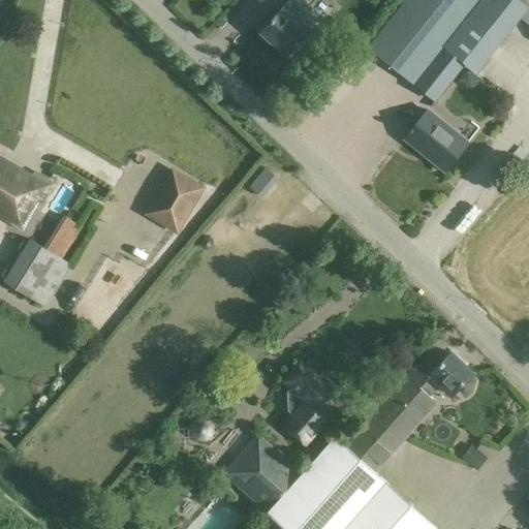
[(260,31),(287,55),(294,45),(303,53),(314,39),(313,37),(327,22),(301,0),(288,0),(281,9),(280,8),(260,31)]
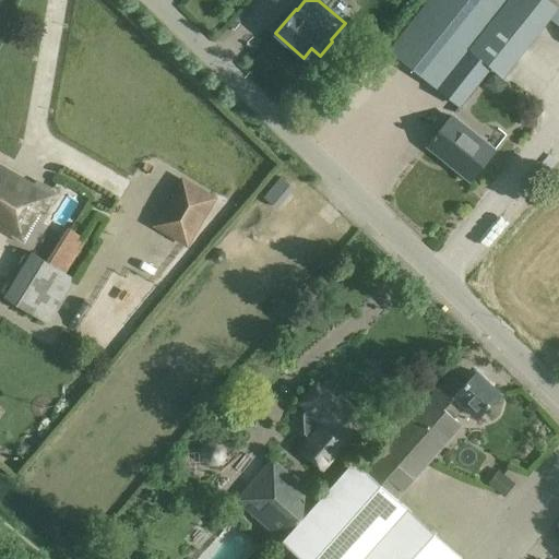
[(550,19),(558,25),(558,0),(425,0),(387,49),(460,107),(490,68),(503,79),(550,19)]
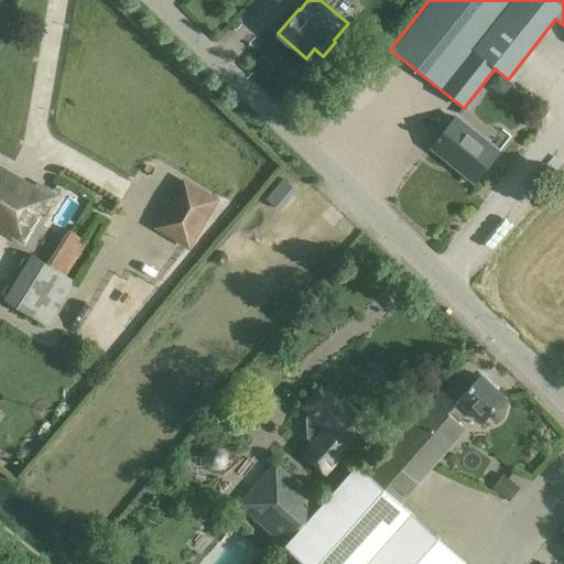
[(473,182),(498,150),(456,117),(432,147),(455,164),(453,165),(473,182)]
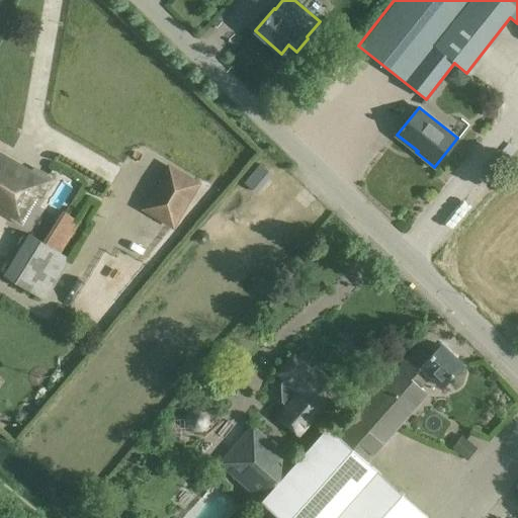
[(37,174),(0,153),(0,212),(8,218),(22,227),(38,198),(41,199),(52,180),(38,172),(37,174)]
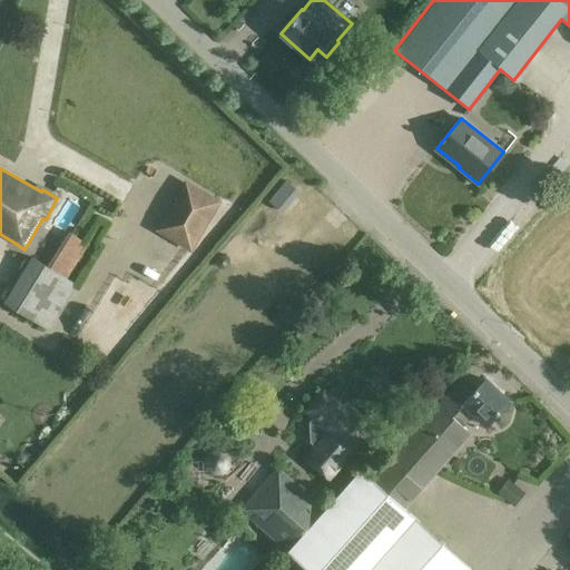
[(185,180),(155,232),(192,253),(222,202),(185,180)]
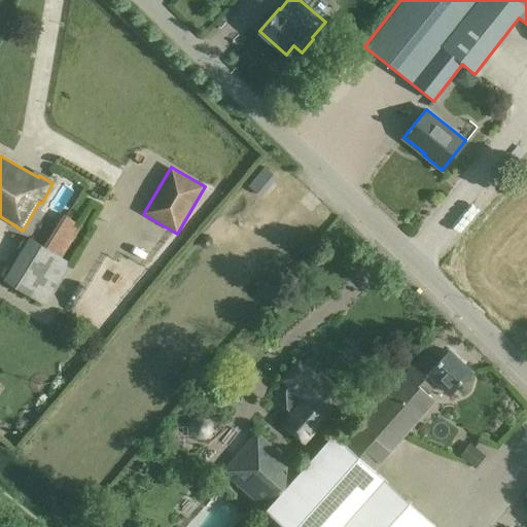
[(29,238),(3,281),(44,305),(69,262),(62,258),(81,226),(63,214),(43,246),(29,238)]
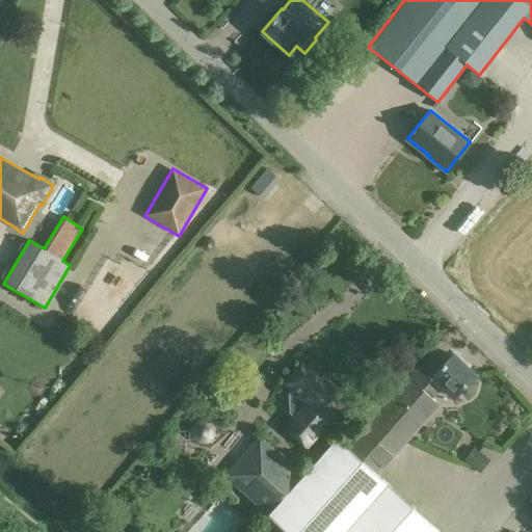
[(379,475),(392,459),(440,404),(432,398),(443,387),(453,397),(475,374),(453,353),(443,365),(429,352),(407,376),(347,446),(337,436),(301,475),(268,513),(267,513),(288,531),(439,531),(441,531),(379,475)]
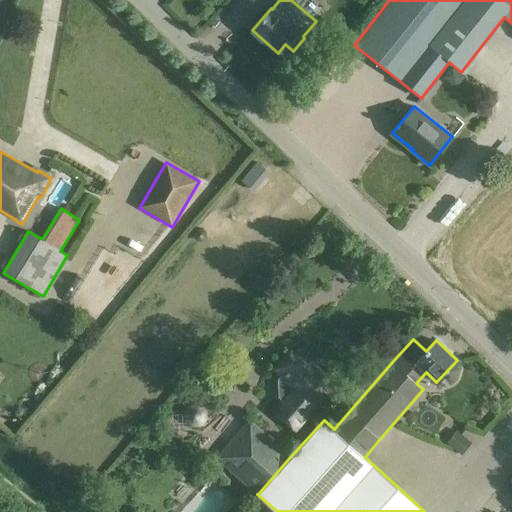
[(273,368),(281,376),(278,380),(279,398),(282,400),(273,410),(296,430),(335,386),(312,366),(311,367),(290,349),(273,368)]
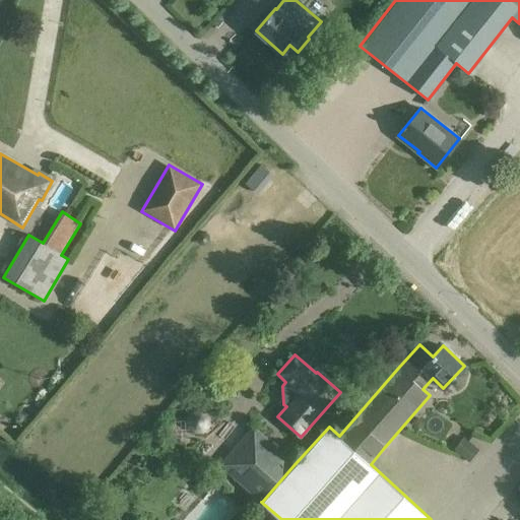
[(258,431),(225,468),(262,502),(295,464),(258,431)]
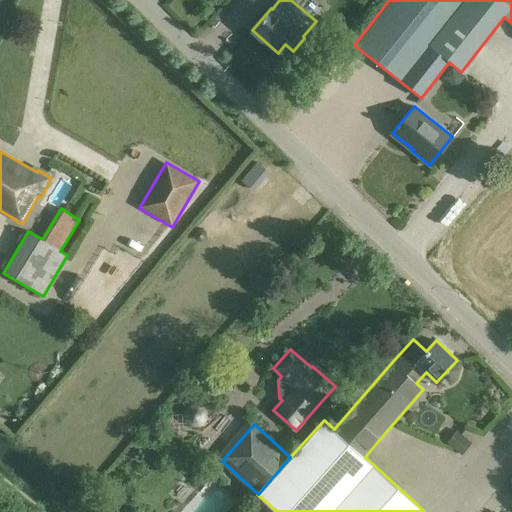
[(457,431),(447,443),(462,455),(472,443),(457,431)]
